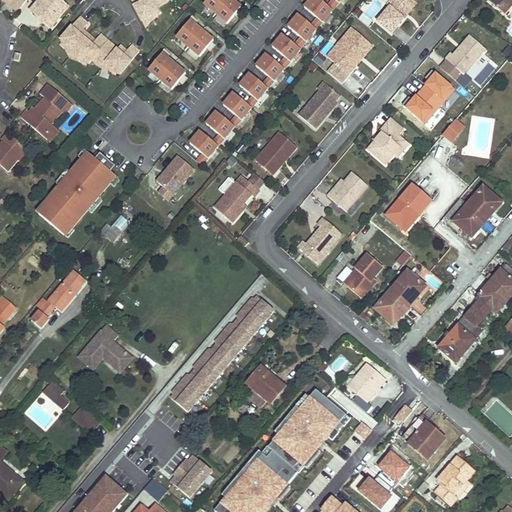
[(4,0),(18,11),(27,0),(4,0)]
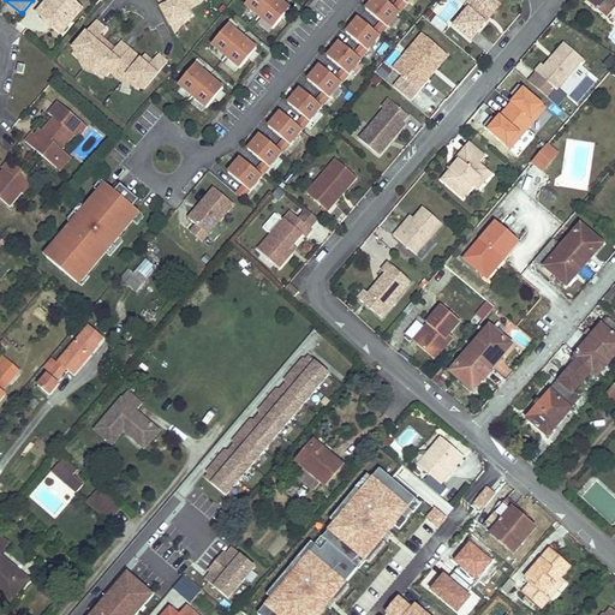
[(81,10),(69,0),(49,0),(39,13),(45,18),(48,22),(49,19),(53,23),(52,24),(55,27),(61,33),(81,10)]
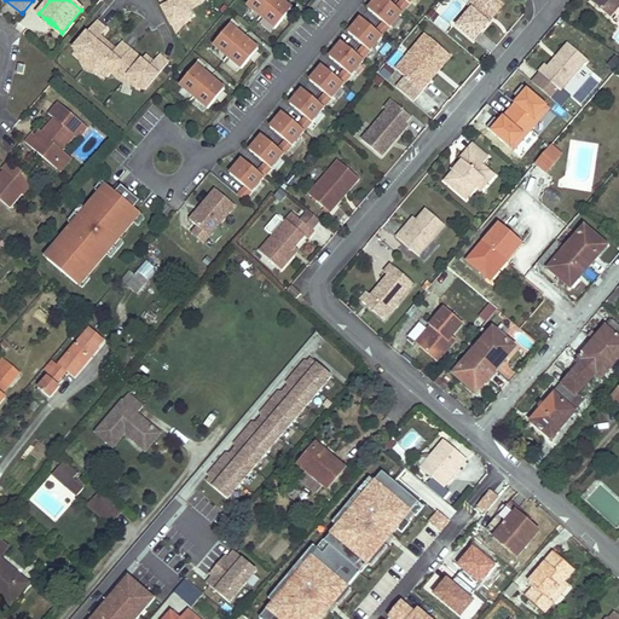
[(158,0),(172,35),(179,33),(190,19),(194,18),(187,0),(192,0),(201,6),(206,0),(158,0)]
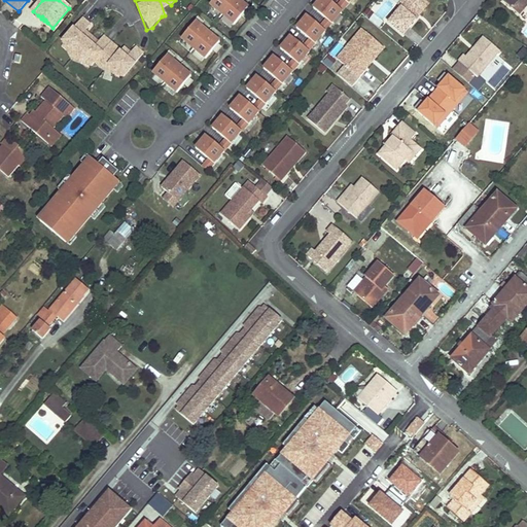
[(213,0),(209,5),(233,27),(250,8),(242,0),(213,0)]
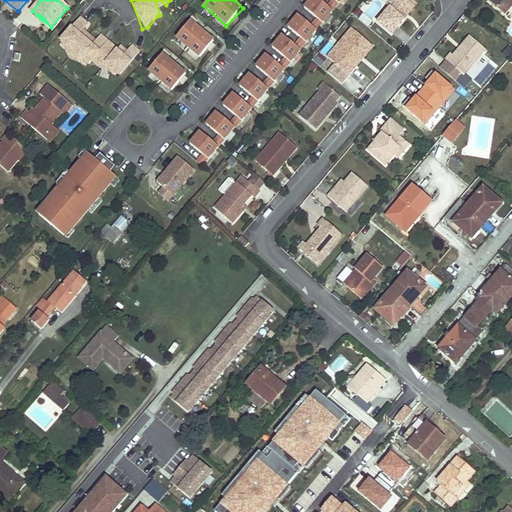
[(309,0),(304,6),(323,24),(335,12),(321,0),(309,0)]
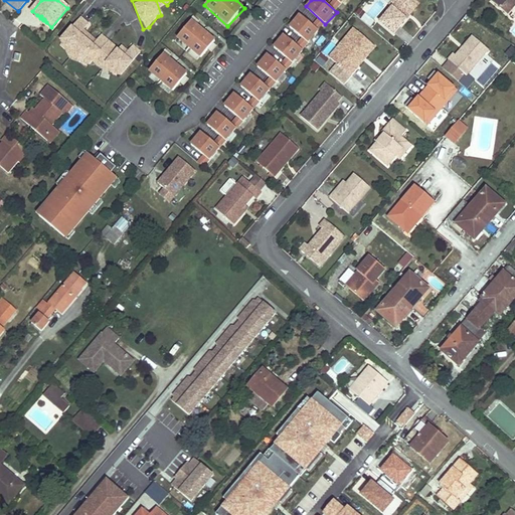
[(380,20),(394,32),(407,18),(404,16),(418,0),(417,0),(392,0),(391,2),(390,4),(392,6),(380,20)]
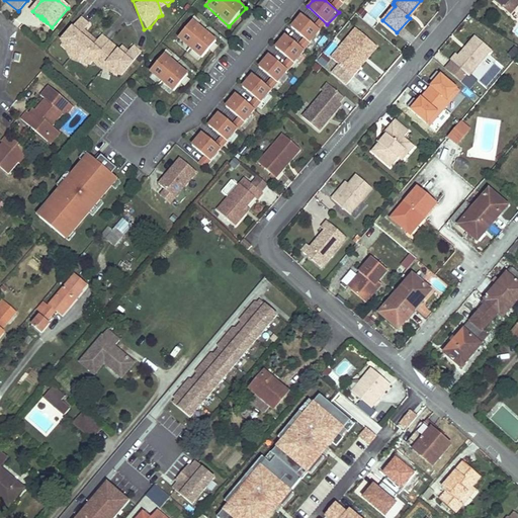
[(407,16),(410,18),(423,2),(421,0),(407,16)]
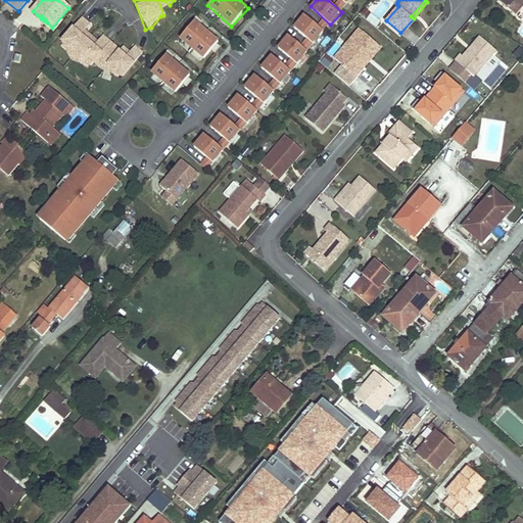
[(522,0),(500,0),(501,0),(517,14),(522,6),(522,0)]
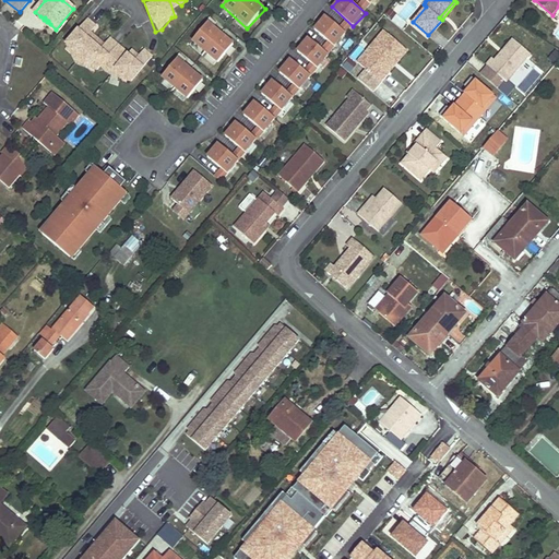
[(180,37),(193,22),(183,14),(170,28),(180,37)]
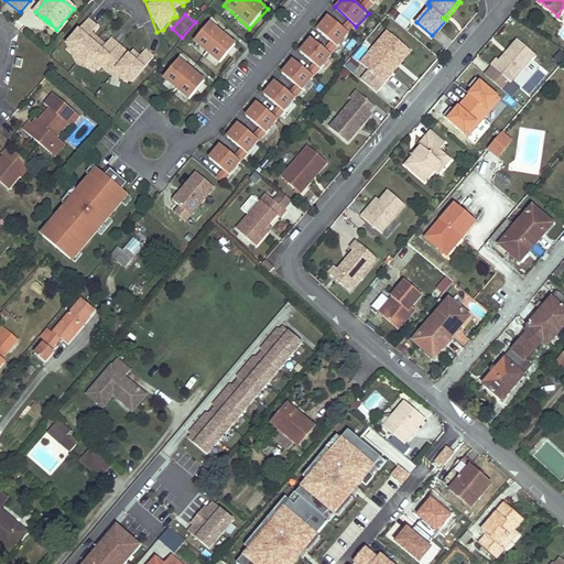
[(339,47),(351,33),(328,15),(316,30),(339,47)]
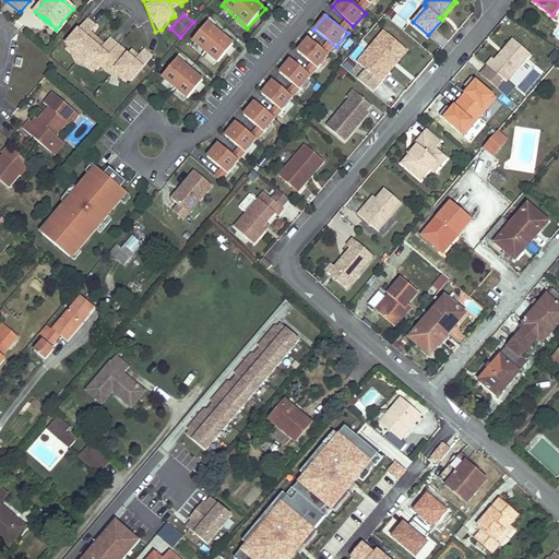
[(44,20),(40,16),(38,20),(48,27),(50,24),(47,22),(48,21),(45,18),(44,20)]
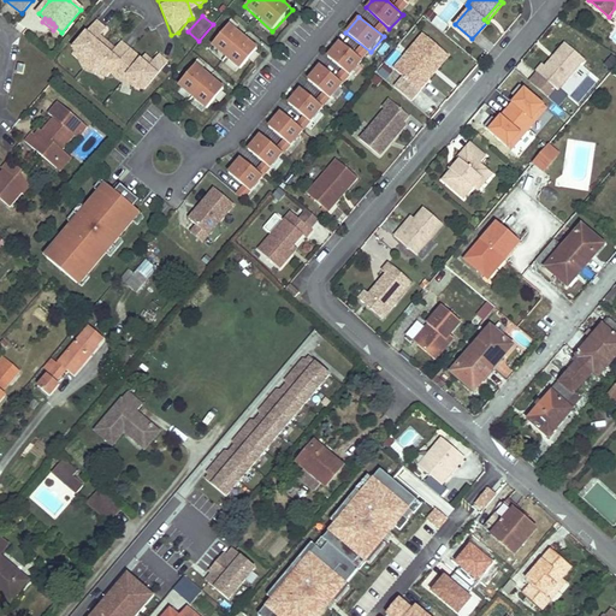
[(116,75),(146,95),(170,60),(159,53),(153,63),(120,40),(114,47),(100,39),(108,28),(94,18),(69,55),(110,83),(116,75)]
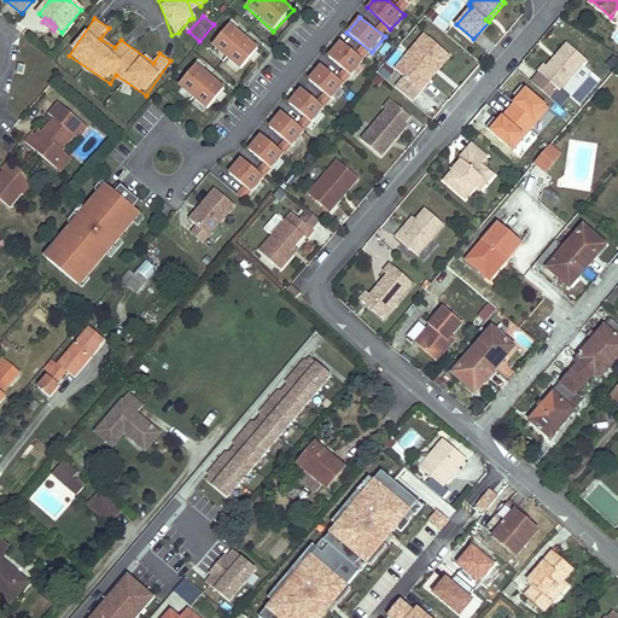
[(211,47),(240,71),(261,48),(232,23),(211,47)]
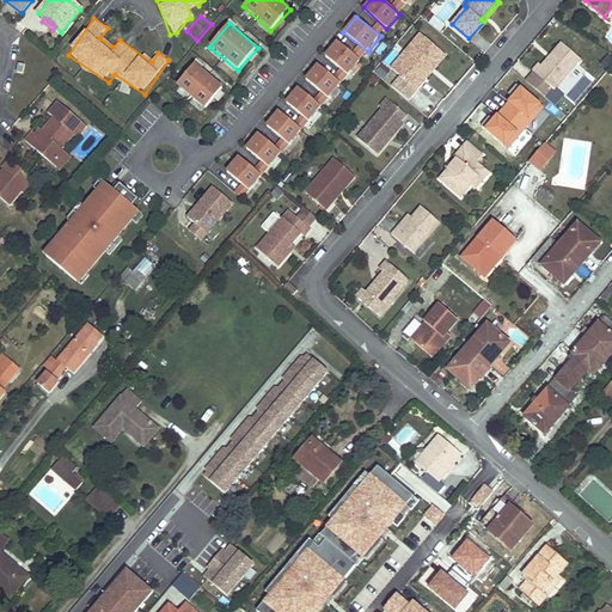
[(392,68),(417,90),(426,80),(420,75),(441,50),(421,34),(392,68)]
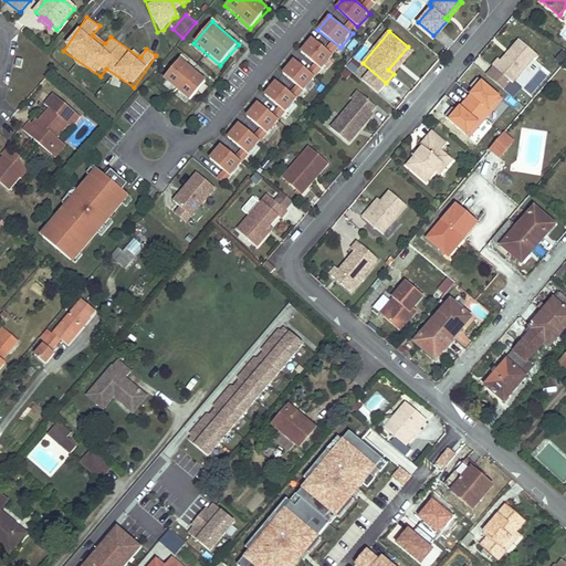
[(300,52),(323,71),(335,56),(312,38),(300,52)]
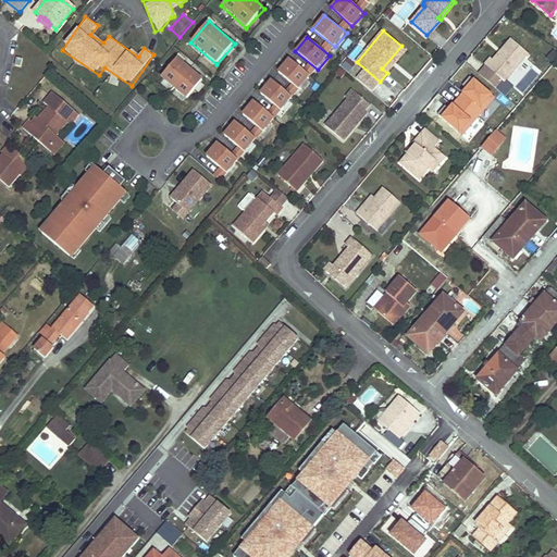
[(492,57),(486,63),(506,81),(530,53),(511,38),(494,59),(492,57)]
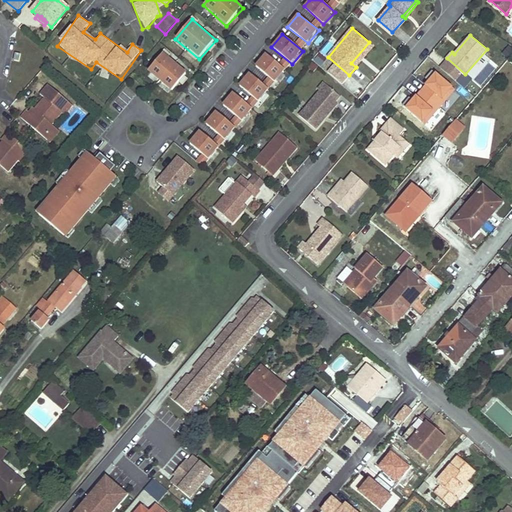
[(374,46),(369,42),(351,63),(356,67),(374,46)]
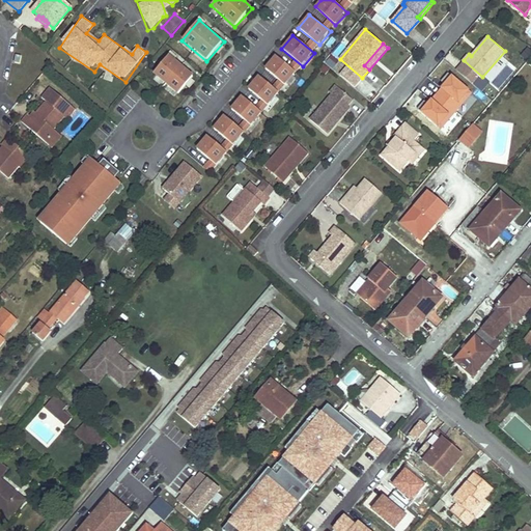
[(176,96),(195,77),(171,55),(152,75),(176,96)]
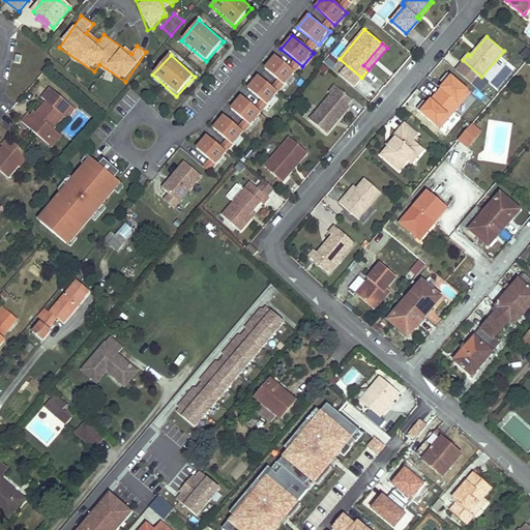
[(275,55),(264,68),(286,86),(297,72),(275,55)]
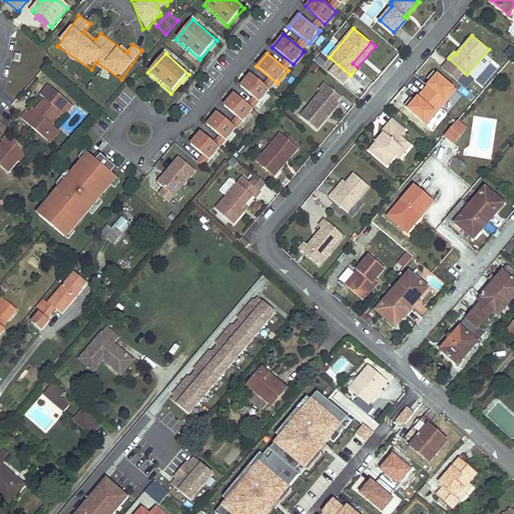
[(240,85),(260,103),(271,90),(252,73),(240,85)]
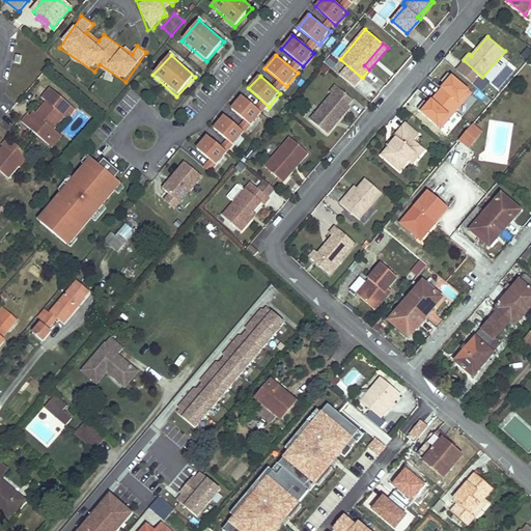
[(339,120),(351,107),(348,105),(354,100),(337,85),(331,92),(333,94),(311,119),(328,134),(336,123),(334,122),(337,119),(339,120)]
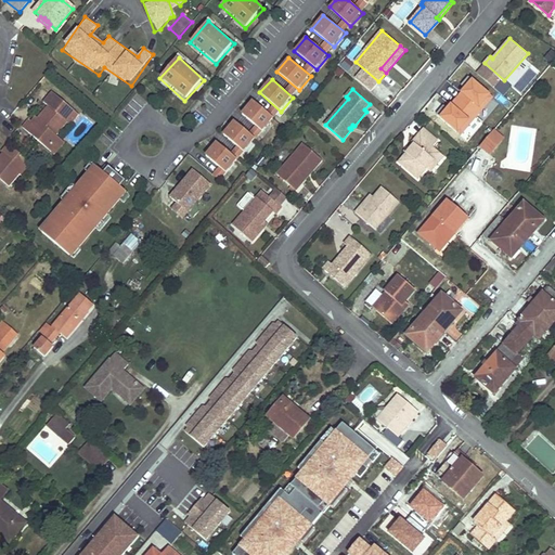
[(67,123),(68,124),(71,126),(79,115),(53,92),(44,102),(49,106),(34,125),(29,120),(23,128),(49,151),(60,138),(56,136),(67,123)]
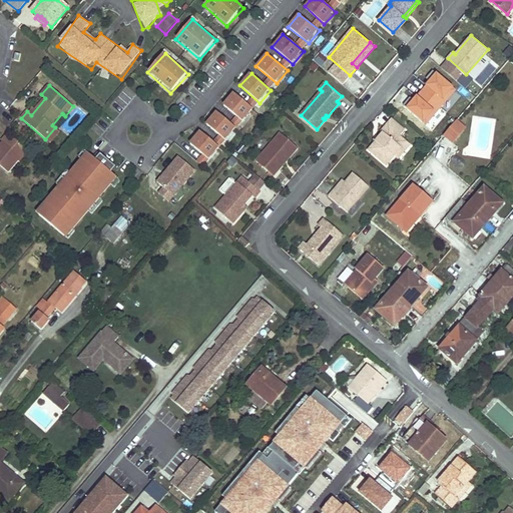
[(216,110),(205,124),(227,142),(253,108),(233,92),(222,106),(235,116),(231,122),(216,110)]
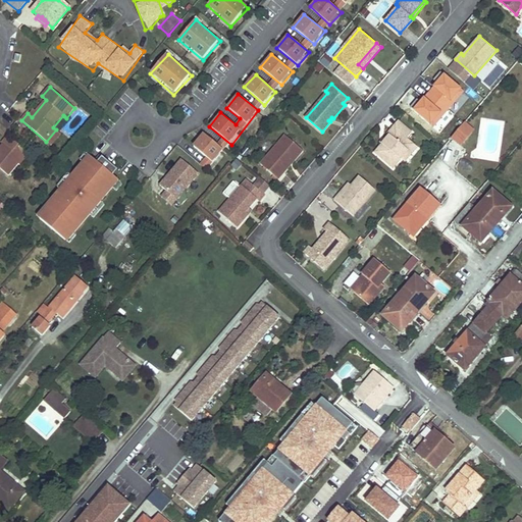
[(376,152),(395,167),(403,157),(415,144),(406,137),(412,131),(400,120),(388,134),(390,135),(383,144),(376,152)]
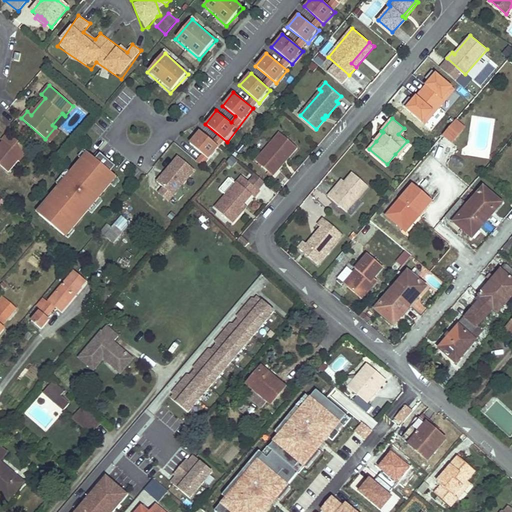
[(447,131),(445,133),(451,139),(462,125),(456,120),(447,131)]
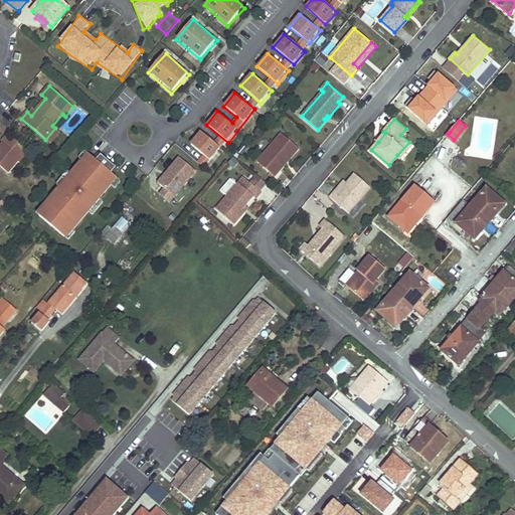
[(57,130),(55,128),(45,140),(47,142),(57,130)]
